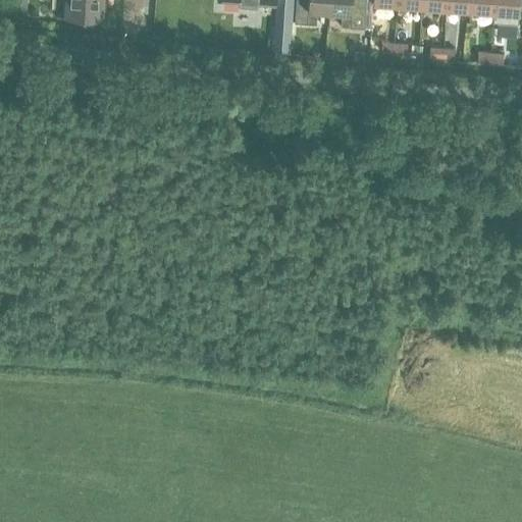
[(102,0),(65,0),(64,18),(101,21),(102,0)]
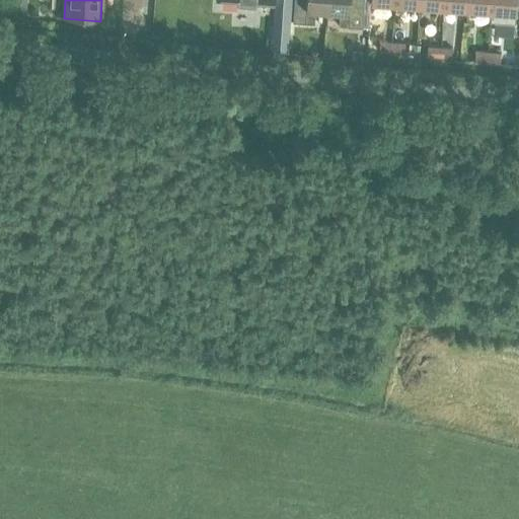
[(273,5),(273,0),(220,0),(220,1),(237,2),(237,7),(254,8),(254,4),(273,5)]
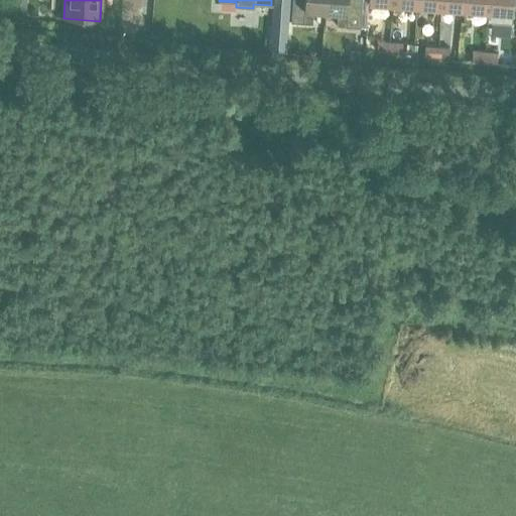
[(325,12),(326,0),(291,0),(290,22),(311,24),(312,11),(325,12)]
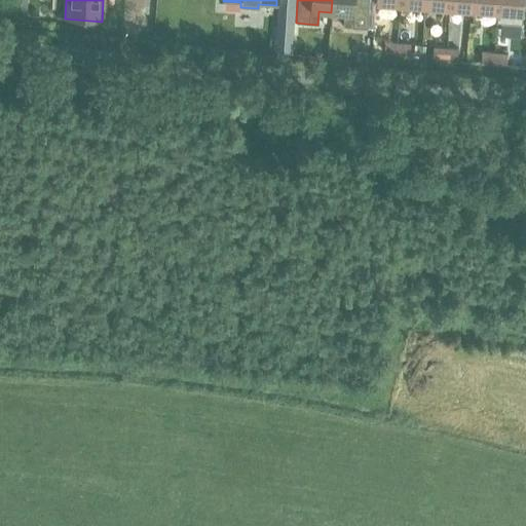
[(368,0),(332,0),(331,12),(343,13),(342,27),(367,28),(368,0)]
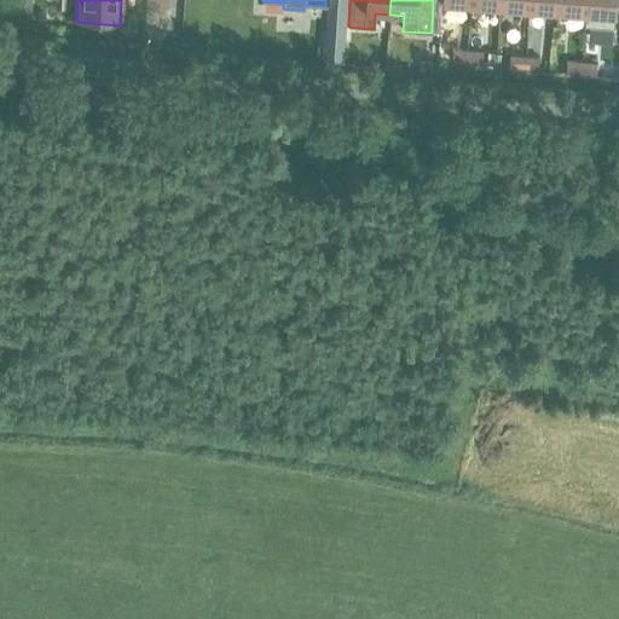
[(556,0),(527,0),(527,10),(556,12),(556,0)]
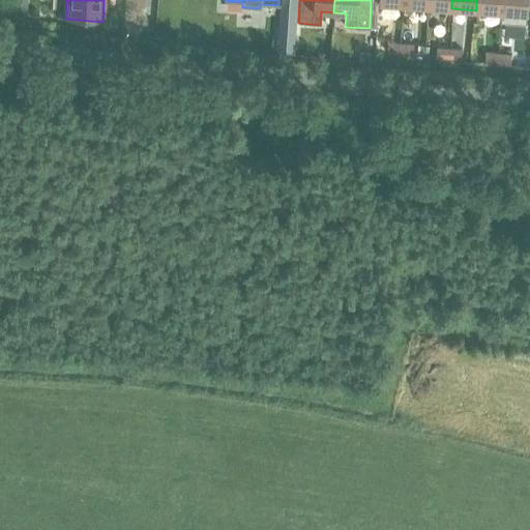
[(476,0),(476,10),(500,12),(501,0),(476,0)]
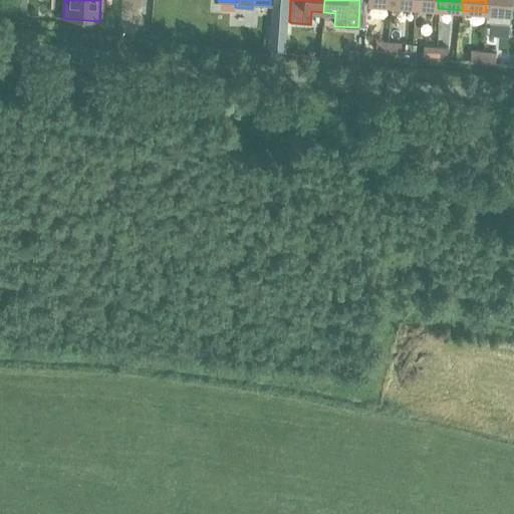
[(486,12),(485,21),(509,23),(511,0),(486,0),(485,12),(486,12)]
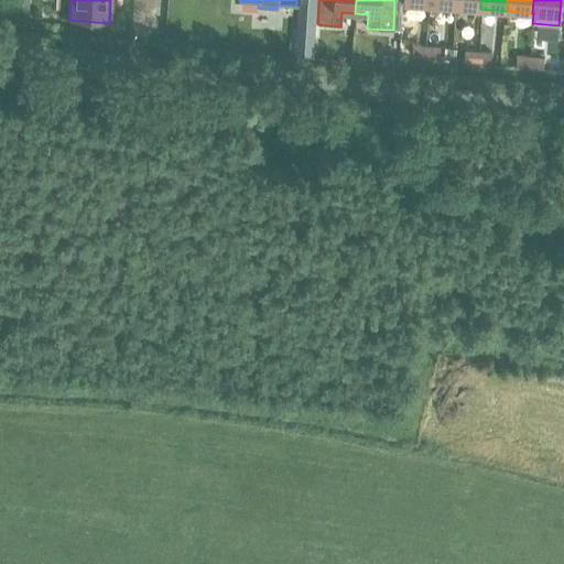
[(313,22),(297,21),(295,47),(311,49),(313,22)]
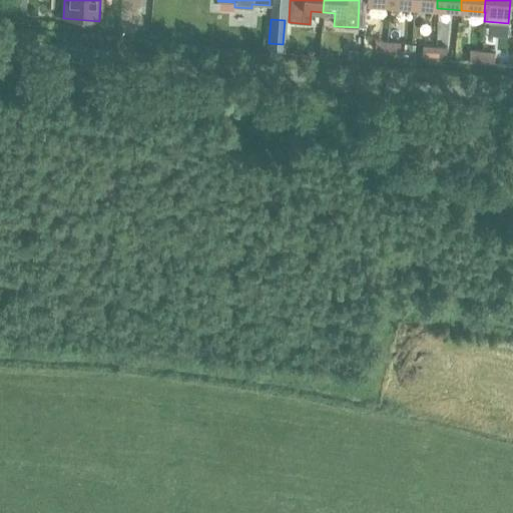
[(512,27),(495,22),(493,32),(512,37),(512,32),(512,27)]
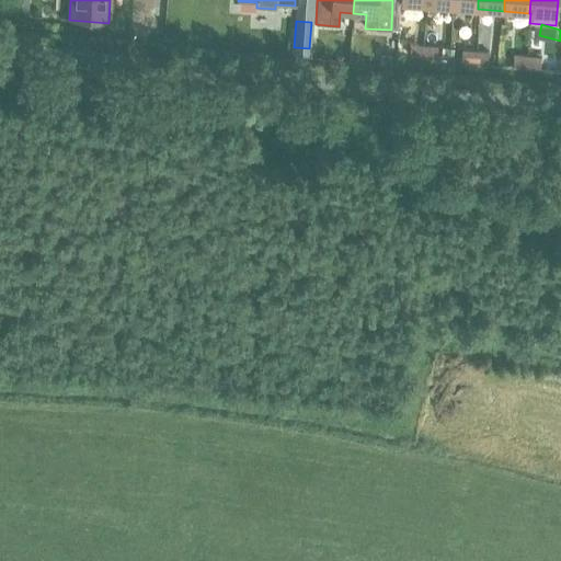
[(423,55),(424,45),(410,44),(409,54),(423,55)]
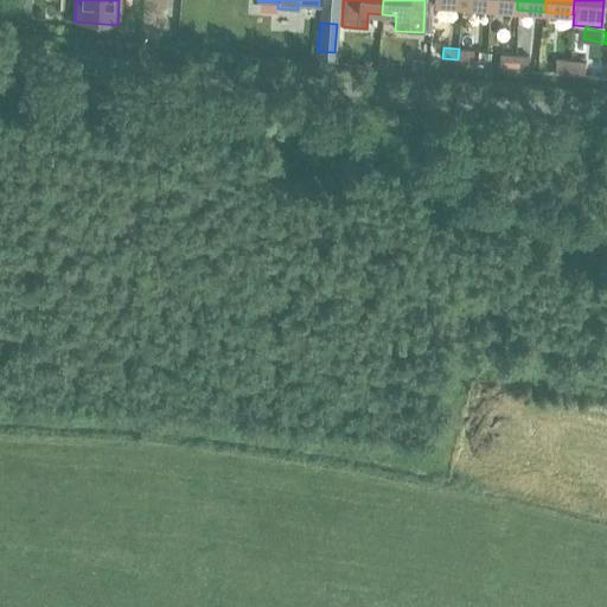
[(459,49),(458,59),(472,61),(473,50),(459,49)]
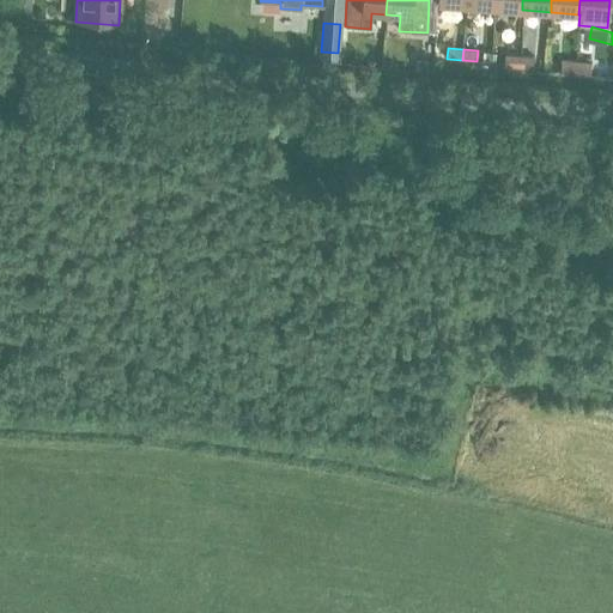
[(519,66),(520,55),(504,54),(503,65),(519,66)]
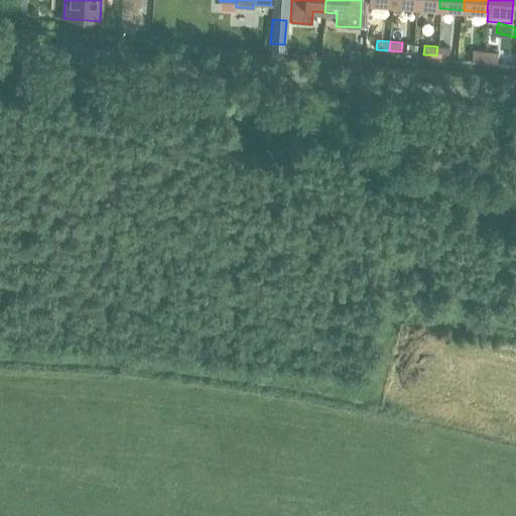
[(449,47),(437,46),(436,55),(448,56),(449,47)]
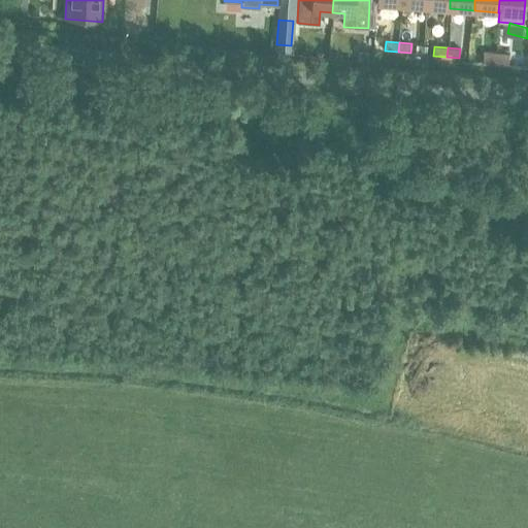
[(495,62),(496,53),(484,52),(483,61),(495,62)]
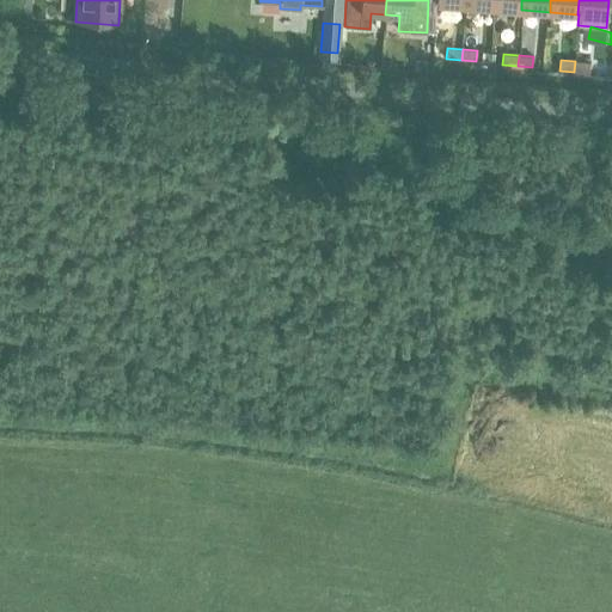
[(427,72),(427,67),(427,61),(415,61),(415,66),(415,72),(427,72)]
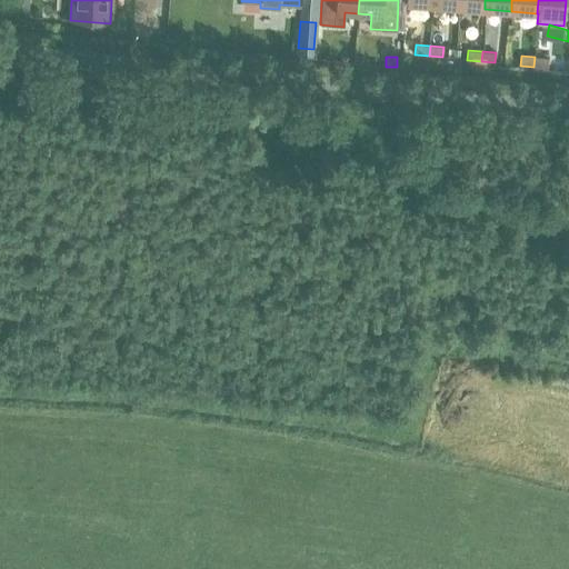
[(548,58),(535,57),(533,67),(547,68),(548,58)]
